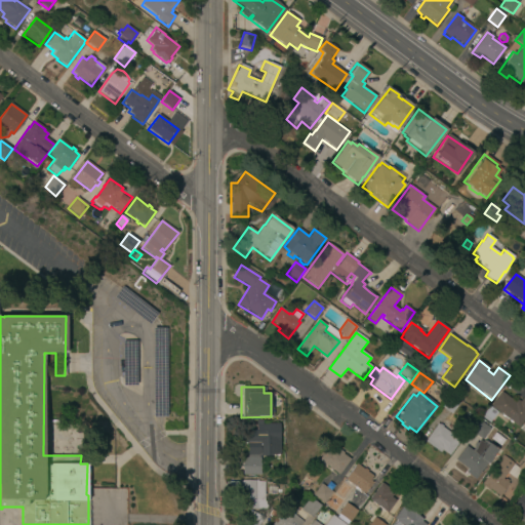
[(524,417),(518,428),(490,406),(501,392),(515,402),(517,400),(520,402),(524,395),(524,417)]
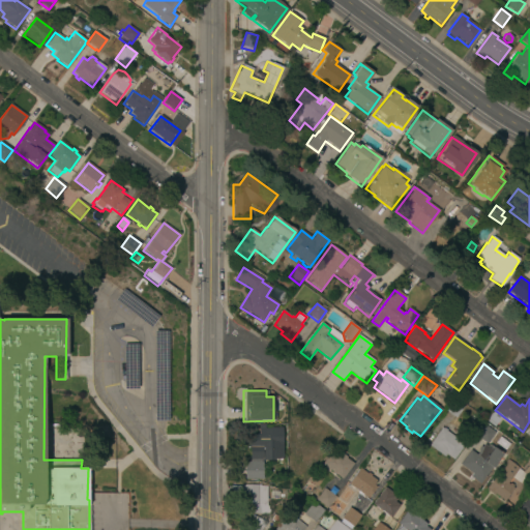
[(455,418),(445,411),(453,400),(465,407),(455,418)]
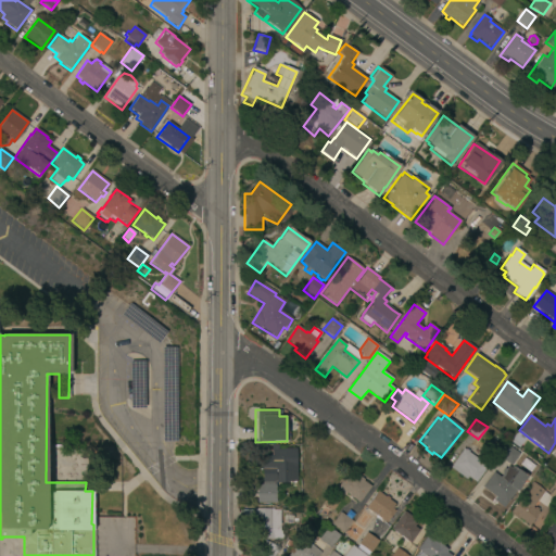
[(518,447),(509,441),(518,430),(527,437),(518,447)]
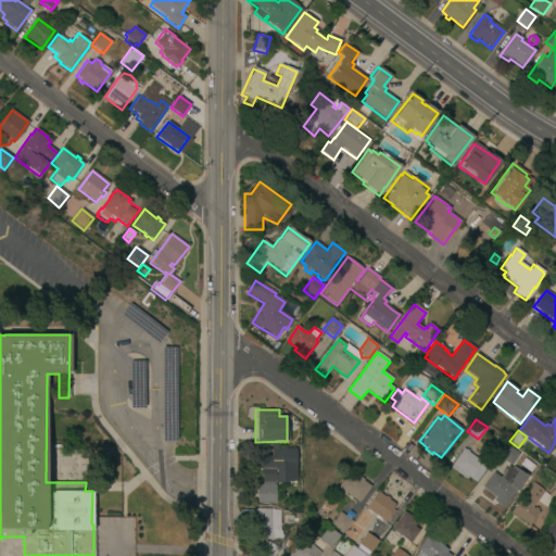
[(279,449),(295,449),(295,481),(287,481),(261,481),(262,455),(270,456),(270,444),(279,445),(279,449)]
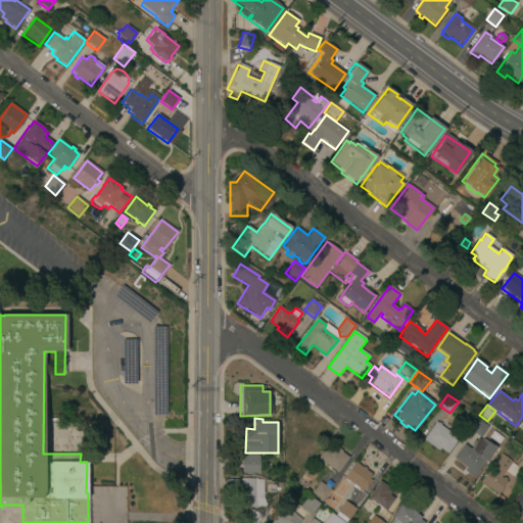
[(480,438),(469,431),(477,419),(488,427),(480,438)]
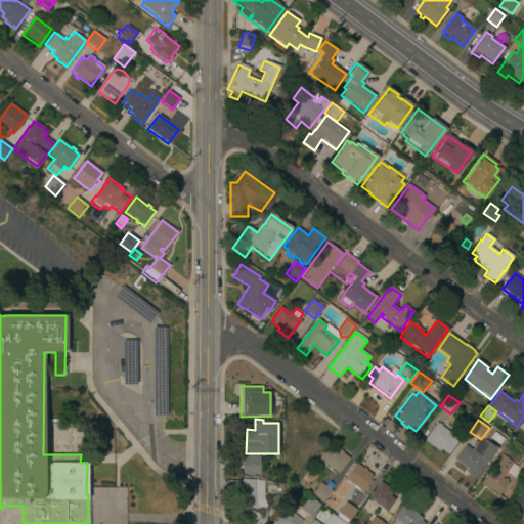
[(440,426),(459,440),(447,455),(440,449),(438,452),(423,441),(436,423),(438,424),(439,424),(440,425),(440,426)]
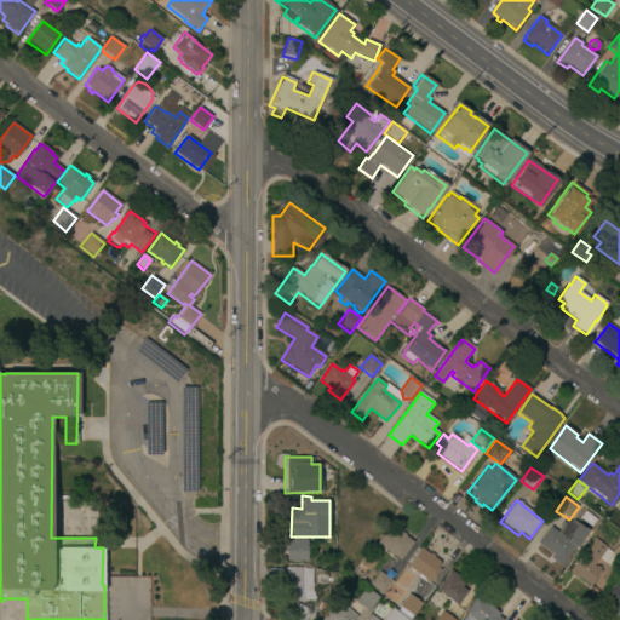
[(590,527),(579,518),(584,511),(596,520),(590,527)]
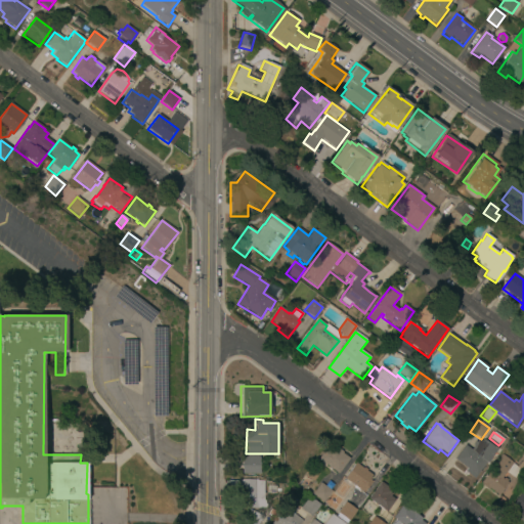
[(480,441),(484,439),(496,449),(490,457),(491,459),(488,462),(487,461),(475,476),(469,471),(468,473),(465,470),(466,469),(453,459),(465,445),(471,449),(473,446),(472,445),(475,441),(476,442),(478,439),(480,441)]
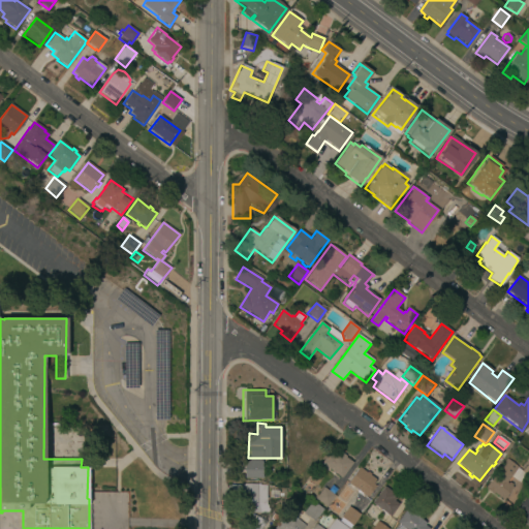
[(340,454),(341,453),(345,456),(344,458),(351,463),(341,478),(325,468),(324,469),(319,465),(329,453),(332,455),(335,450),(340,454)]
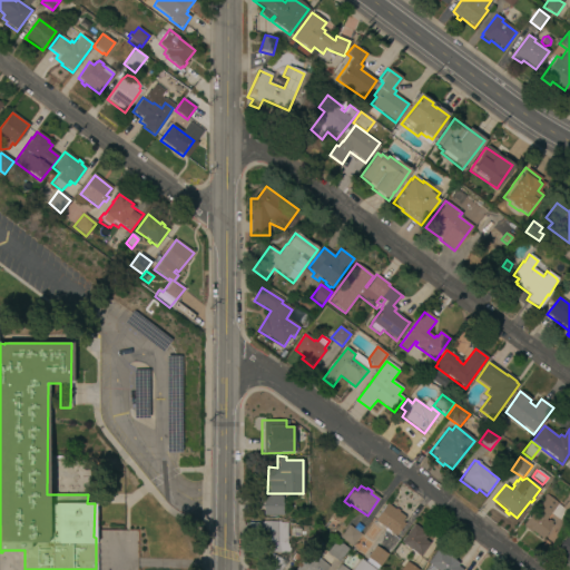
[(566,511),(559,520),(550,513),(546,520),(547,521),(548,520),(551,522),(550,524),(552,526),(546,534),(546,536),(544,538),(543,537),(542,539),(531,531),(530,532),(522,527),(523,526),(523,524),(546,494),(558,504),(566,511)]
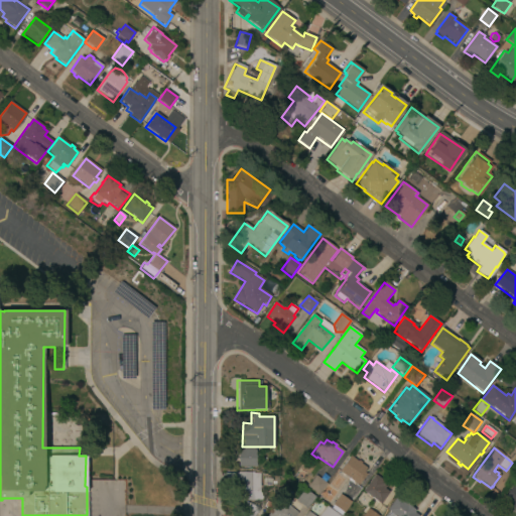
[(236,452),(254,452),(254,467),(236,467),(236,452)]
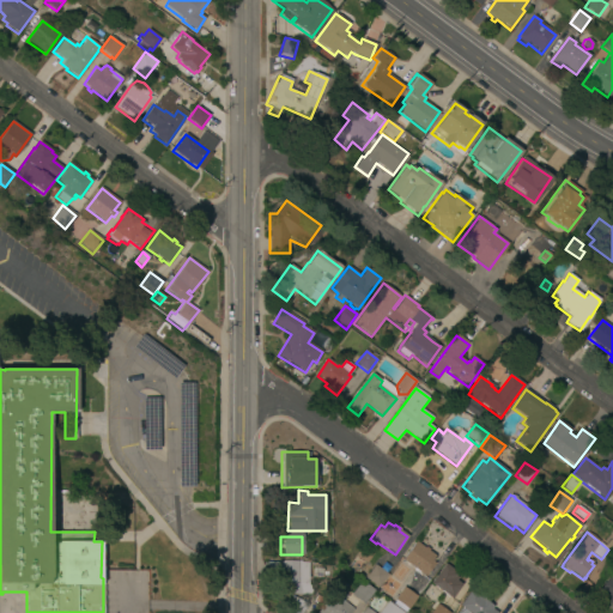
[(425,577),(422,575),(422,576),(418,574),(419,572),(402,560),(416,542),(436,557),(431,562),(435,564),(425,577)]
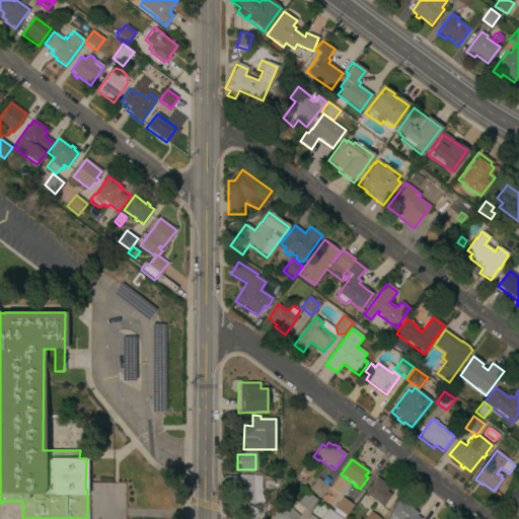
[(310,477),(302,471),(308,463),(316,469),(310,477)]
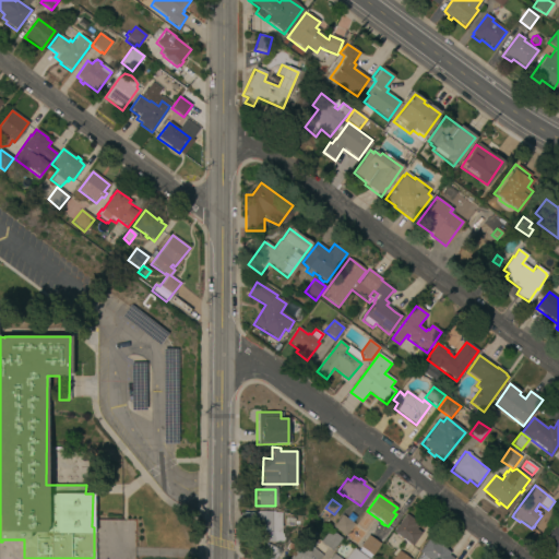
[(274,513),(281,513),(281,533),(284,540),(280,543),(264,542),(265,533),(242,532),(244,512),(253,512),(253,511),(274,511),(274,513)]
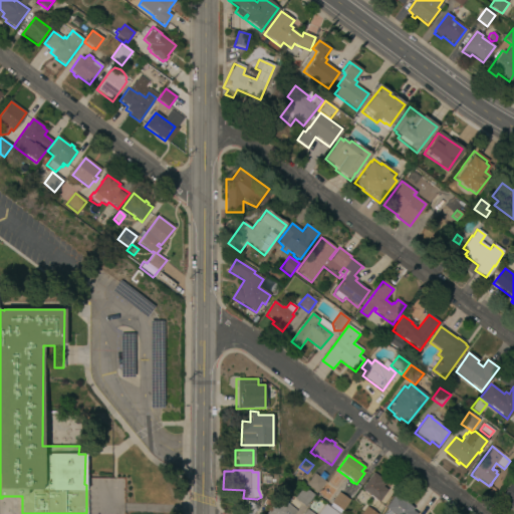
[(378,503),(360,490),(372,473),(381,479),(380,480),(384,484),(382,487),(388,490),(378,503)]
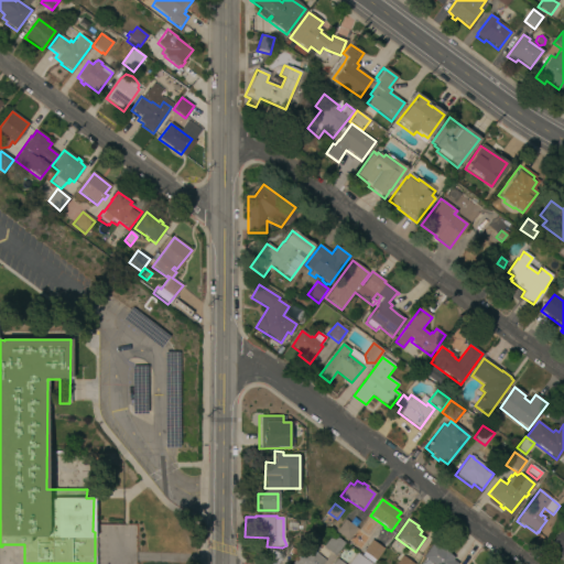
[(348,542),(336,532),(345,520),(357,529),(348,542)]
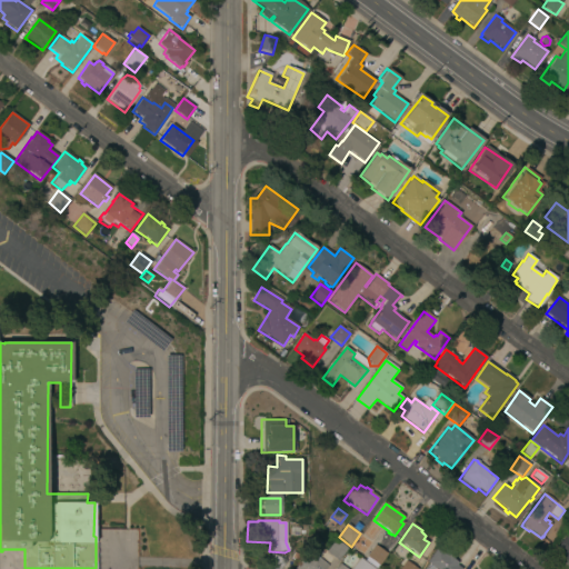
[(568,563),(553,552),(568,531),(568,563)]
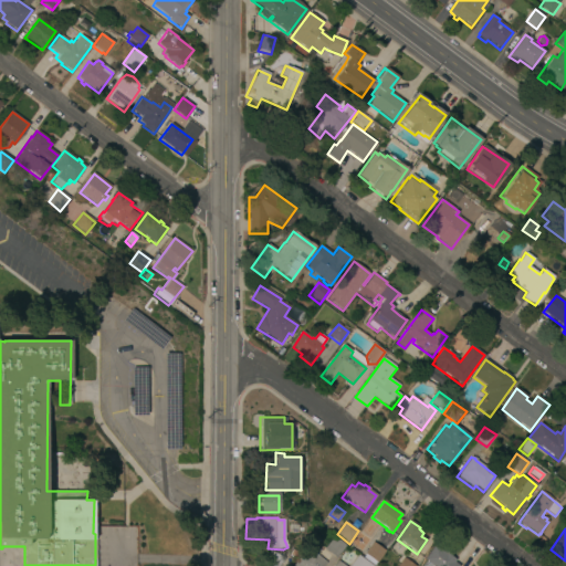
[(336,558),(324,549),(334,536),(346,545),(336,558)]
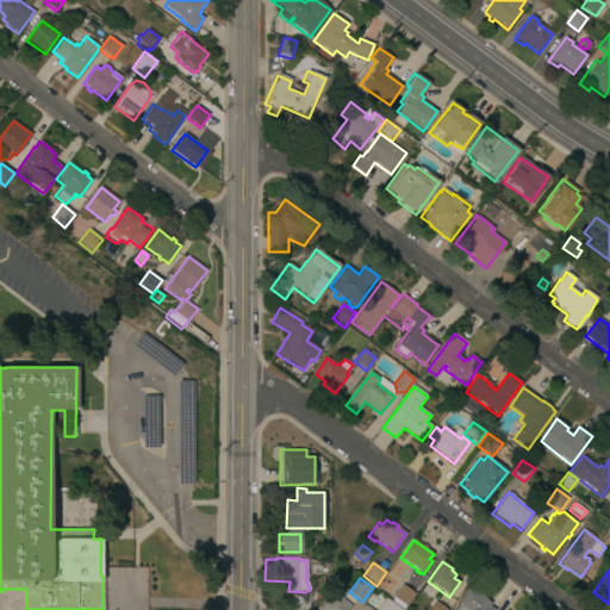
[(406,608),(405,607),(403,609),(392,601),(394,598),(393,597),(402,584),(416,595),(406,608)]
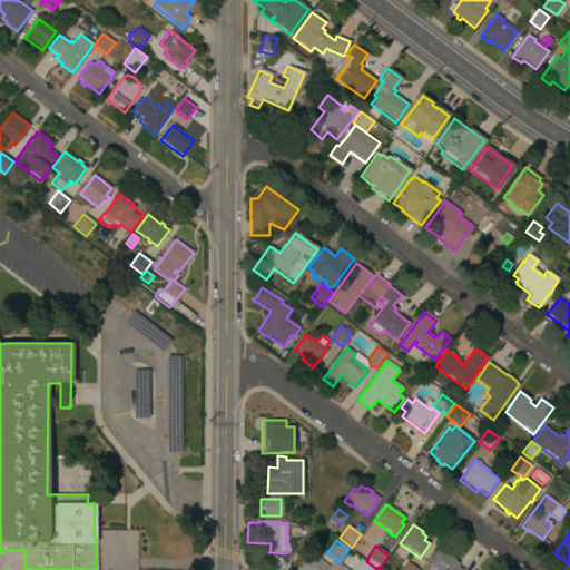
[(318,560),(328,568),(326,569),(294,569),(305,556),(307,557),(314,548),(323,554),(318,560)]
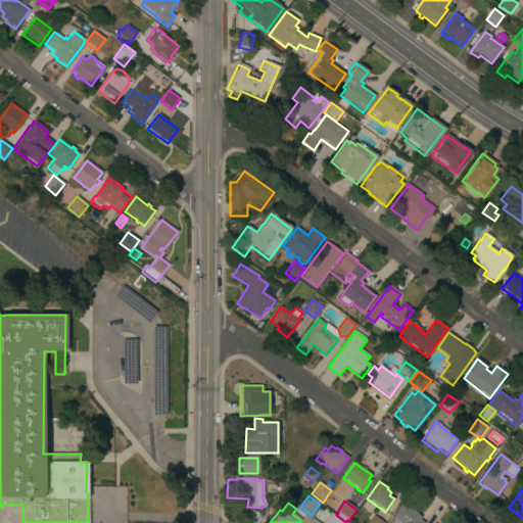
[(409,509),(410,508),(415,512),(414,513),(421,518),(419,519),(424,522),(396,522),(398,521),(391,517),(401,504),(409,509)]
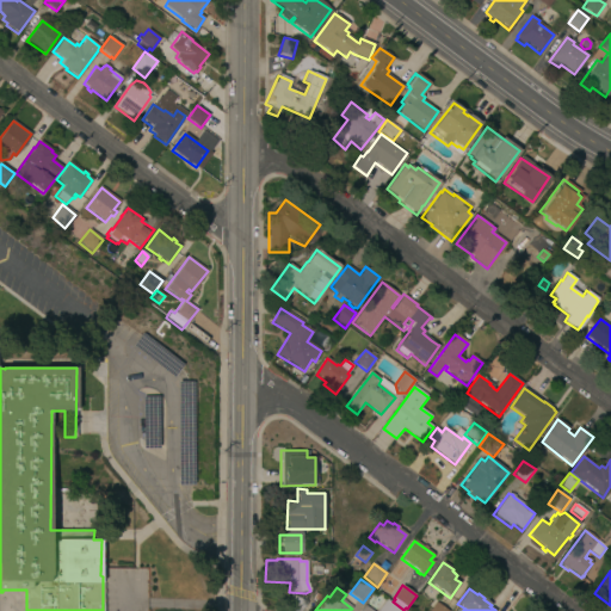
[(300,610),(285,610),(284,610),(291,594),(306,602),(300,610)]
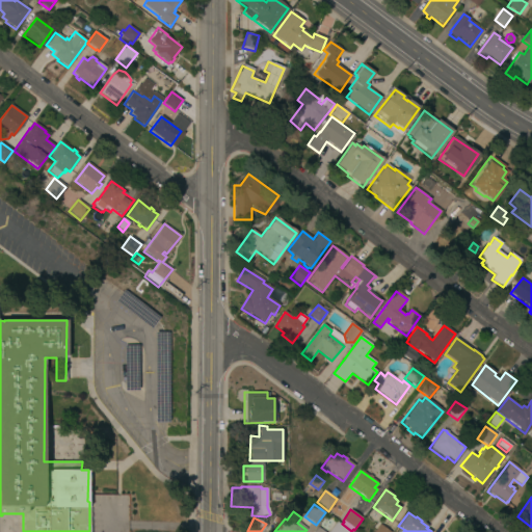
[(329,531),(337,523),(350,531),(329,531)]
